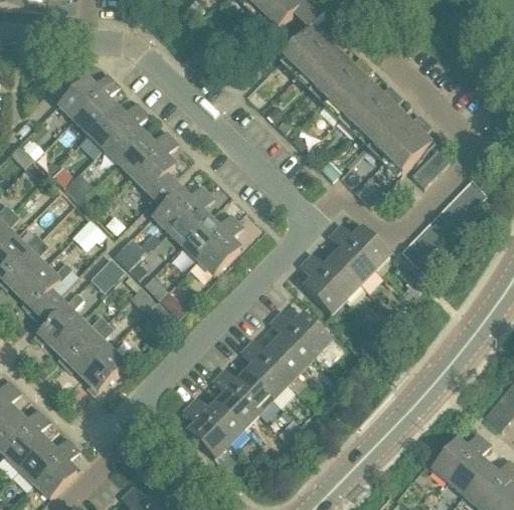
[(0,8),(23,11),(42,13),(43,3),(42,3),(29,2),(29,1),(24,1),(24,0),(0,0),(0,8)]
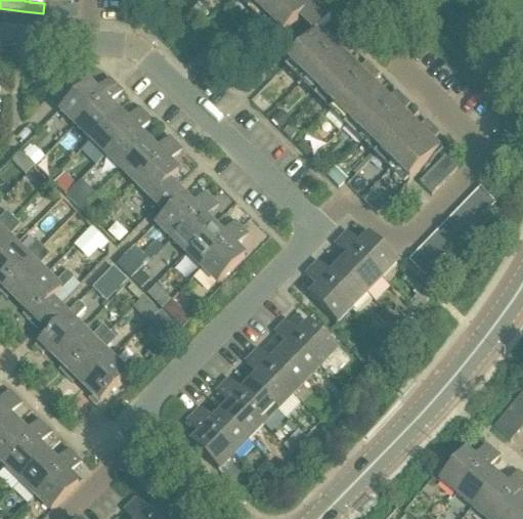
[(246,0),(281,34),(309,6),(303,0),(246,0)]
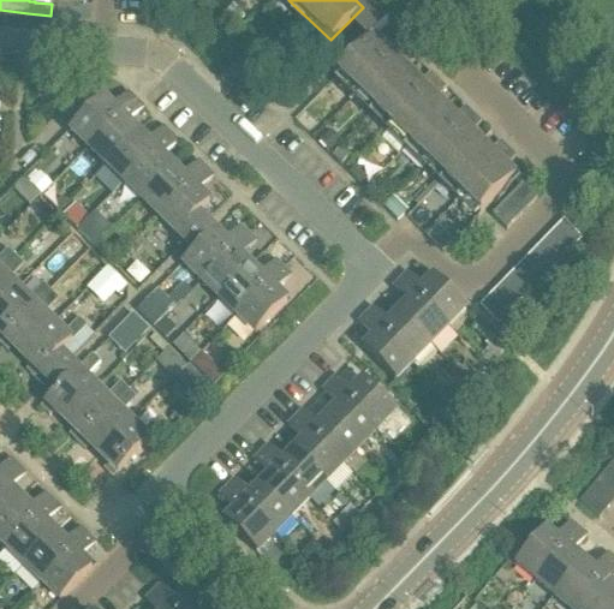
[(428,41),(455,12),(442,0),(415,0),(401,15),(428,41)]
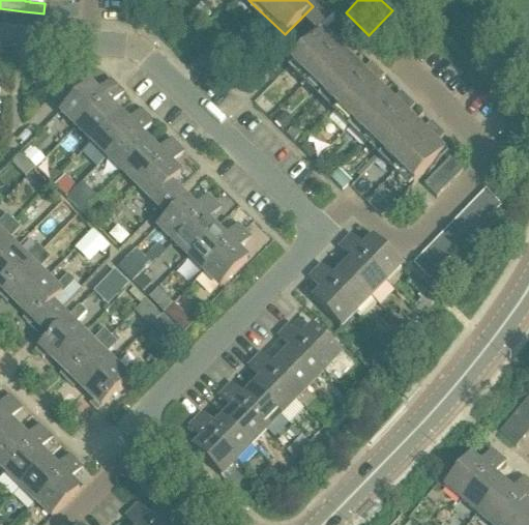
[(290,61),(305,77),(412,181),(439,153),(431,144),(443,130),(430,117),(417,130),(401,114),(413,101),(407,94),(400,88),(387,101),(371,85),(383,71),(370,58),(356,71),(341,56),(353,42),(340,29),(326,42),(317,33),(290,61)]
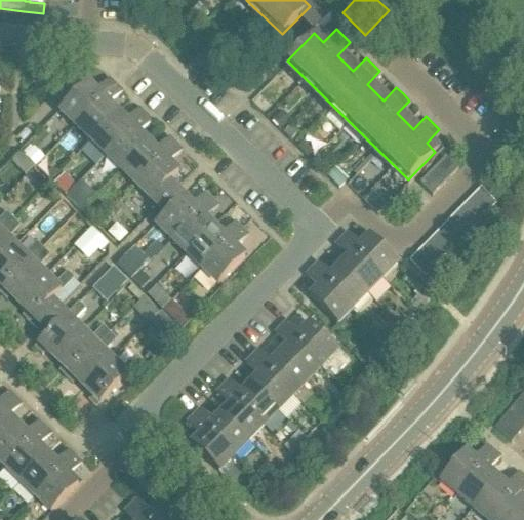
[(430,46),(417,53),(424,64),(436,56),(430,46)]
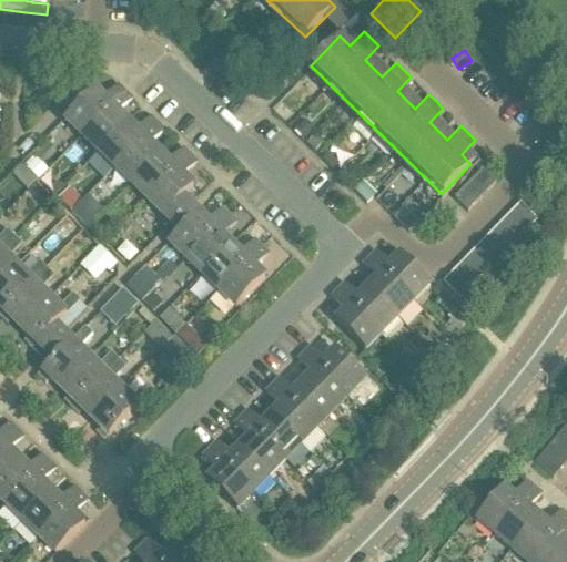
[(63,116),(81,133),(124,89),(118,82),(103,96),(93,87),(63,116)]
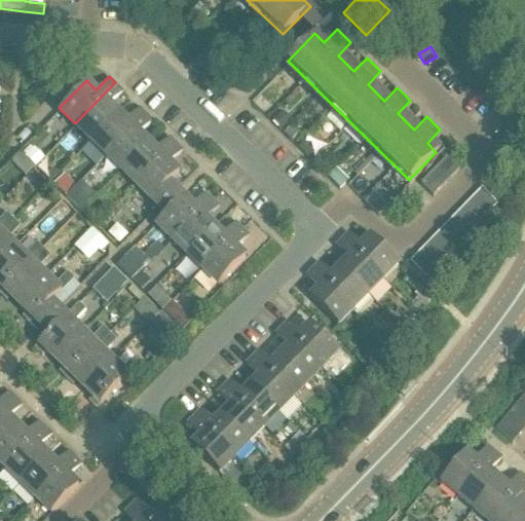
[(115,82),(75,123),(89,138),(117,110),(109,102),(121,88),(115,82)]
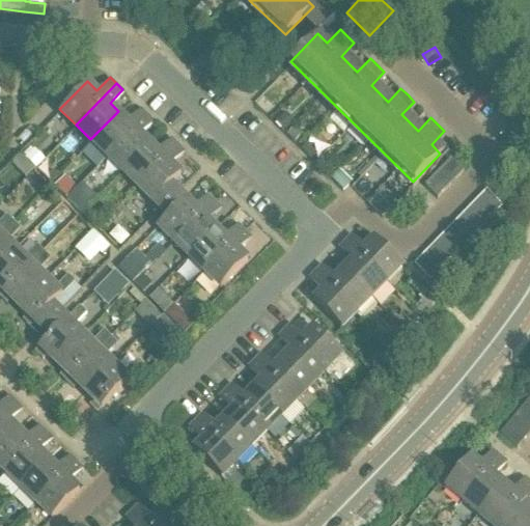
[(118,111),(90,139),(106,154),(146,113),(139,106),(127,119),(118,111)]
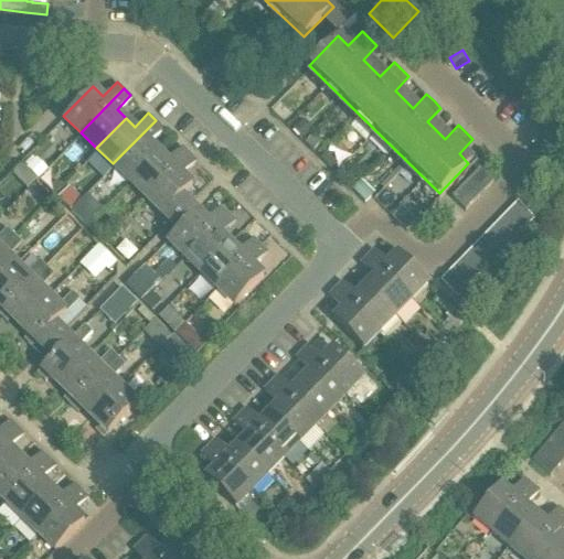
[(302,117),(297,122),(293,127),(300,135),(306,130),(310,125),(302,117)]
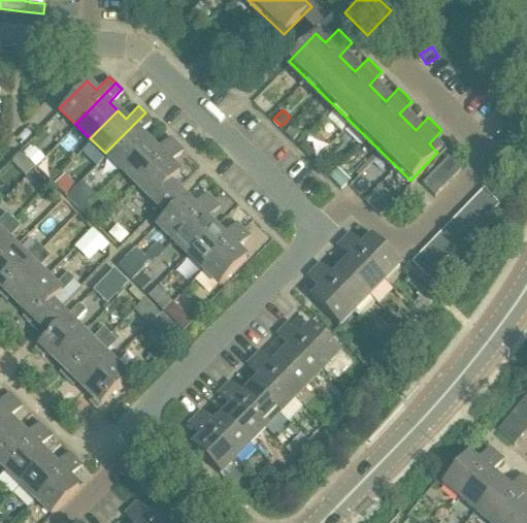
[(145,112),(105,153),(121,168),(147,140),(139,132),(153,119),(145,112)]
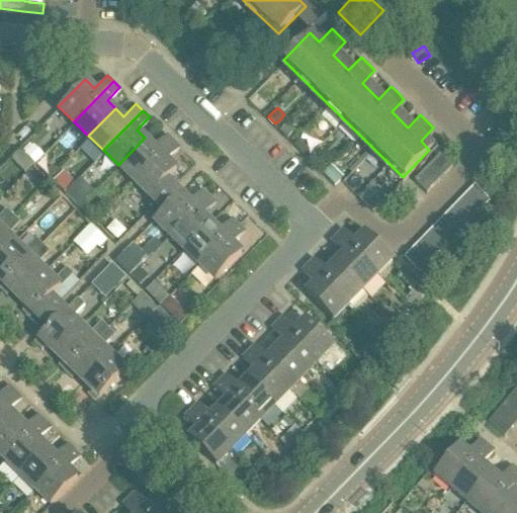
[(145,138),(118,165),(133,179),(172,139),(166,133),(153,146),(145,138)]
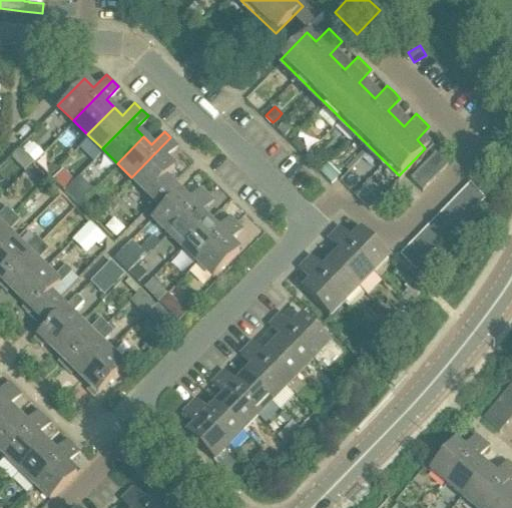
[(290,140),(300,151),(306,145),(295,135),(290,140)]
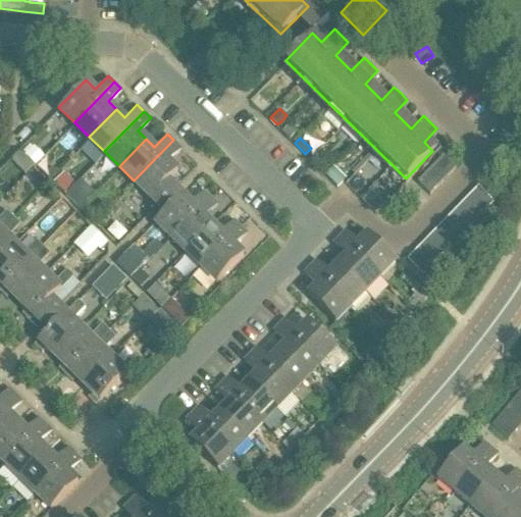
[(173,140),(134,181),(150,196),(167,178),(176,168),(168,159),(180,147),(173,140)]
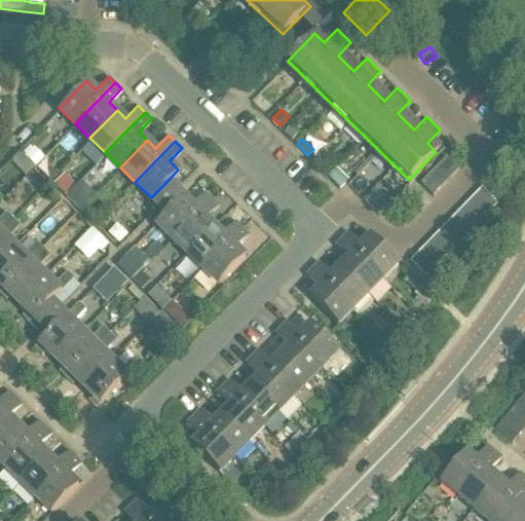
[(34,163),(42,155),(32,145),(24,153),(34,163)]
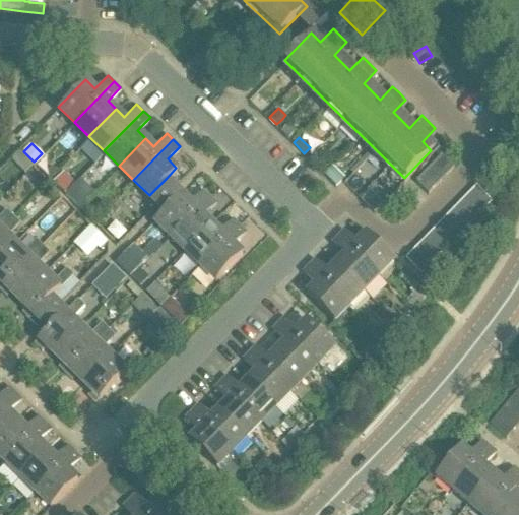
[(441,152),(414,179),(427,191),(453,165),(441,152)]
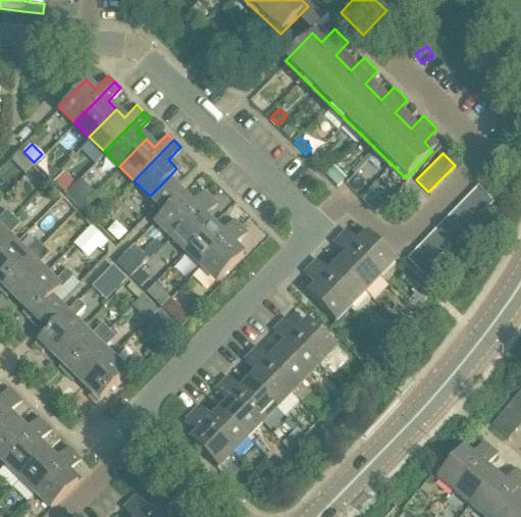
[(51,163),(45,169),(51,175),(57,169),(51,163)]
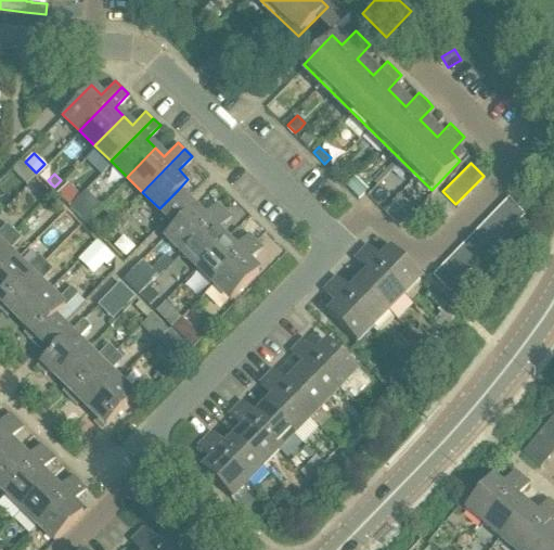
[(358,196),(364,190),(366,188),(353,175),(351,177),(345,183),(358,196)]
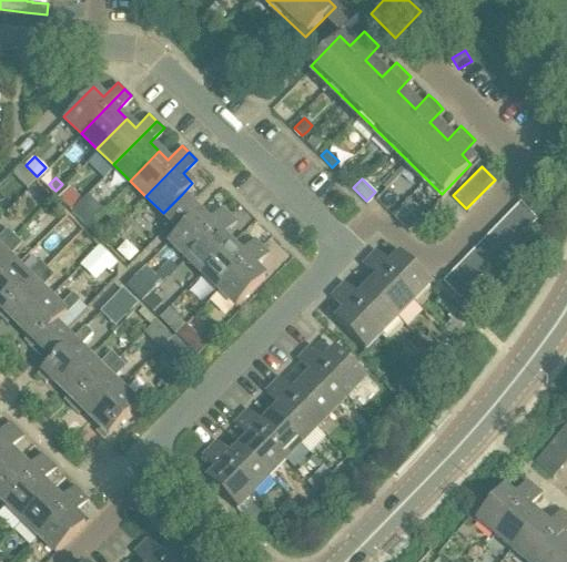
[(70,208),(81,197),(68,185),(57,196),(70,208)]
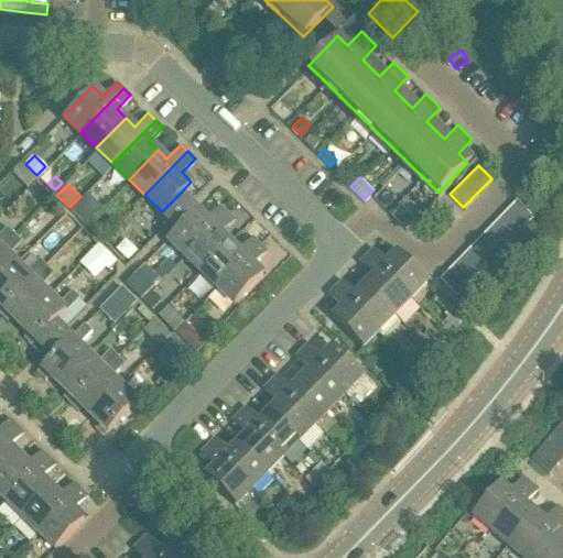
[(85,222),(87,221),(99,209),(83,193),(80,196),(69,207),(85,222)]
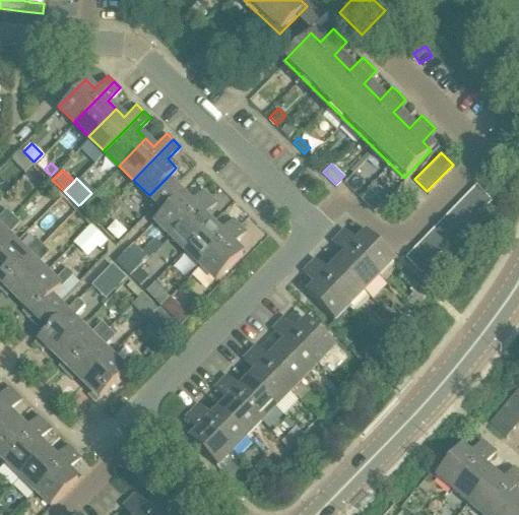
[(163,209),(180,191),(176,187),(167,178),(149,195),(157,203),(163,209)]
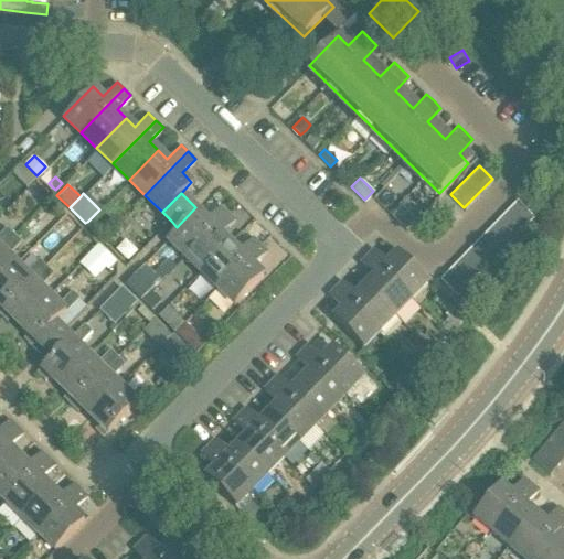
[(517,197),(506,208),(523,225),(533,215),(517,197)]
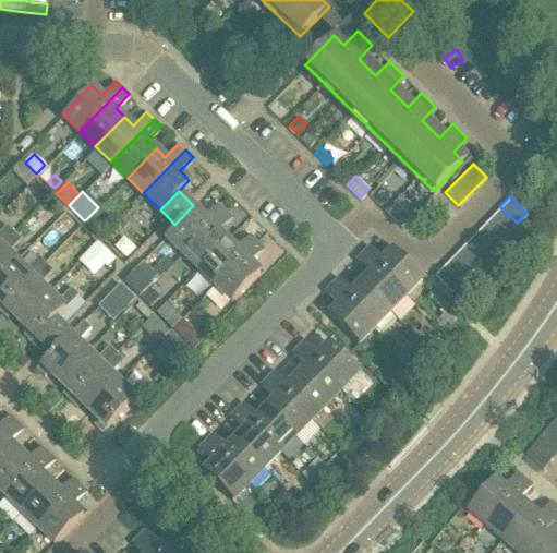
[(165,236),(181,252),(225,208),(217,201),(204,215),(193,205),(174,225),(165,236)]
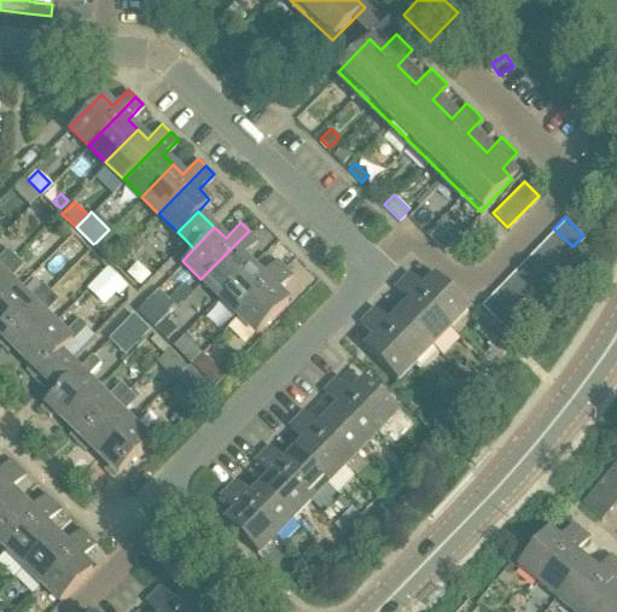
[(438,222),(428,233),(443,250),(454,238),(438,222)]
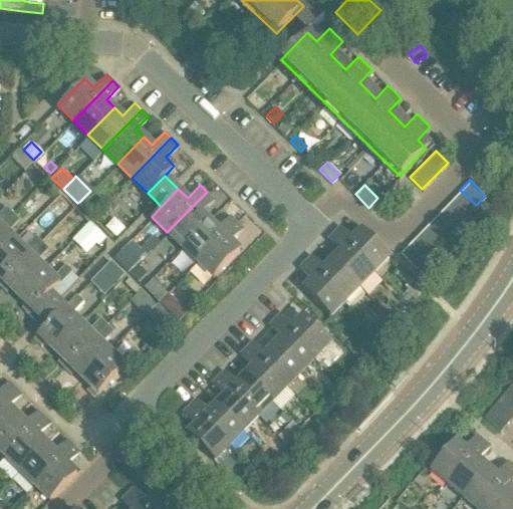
[(460,190),(453,198),(469,213),(476,205),(460,190)]
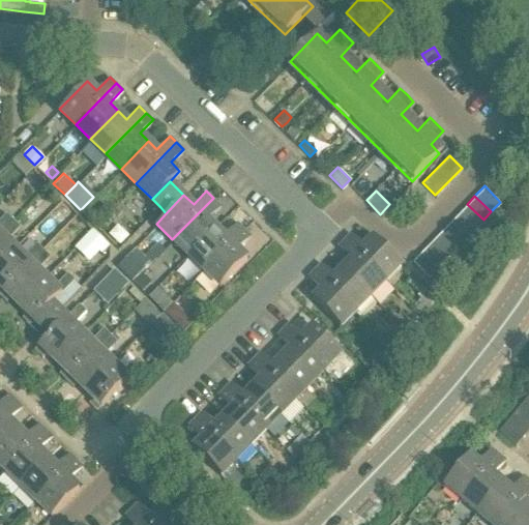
[(213,198),(172,239),(187,254),(215,226),(206,216),(218,203),(213,198)]
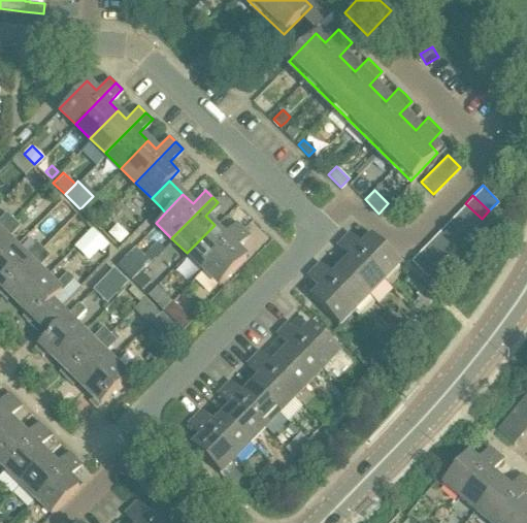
[(62,199),(56,205),(64,213),(70,206),(62,199)]
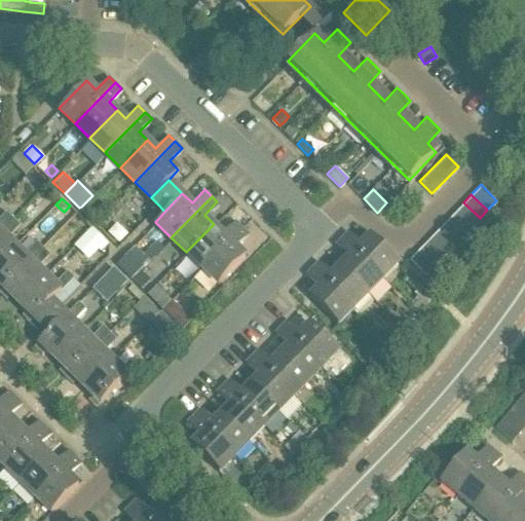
[(463,202),(455,210),(472,225),(480,218),(463,202)]
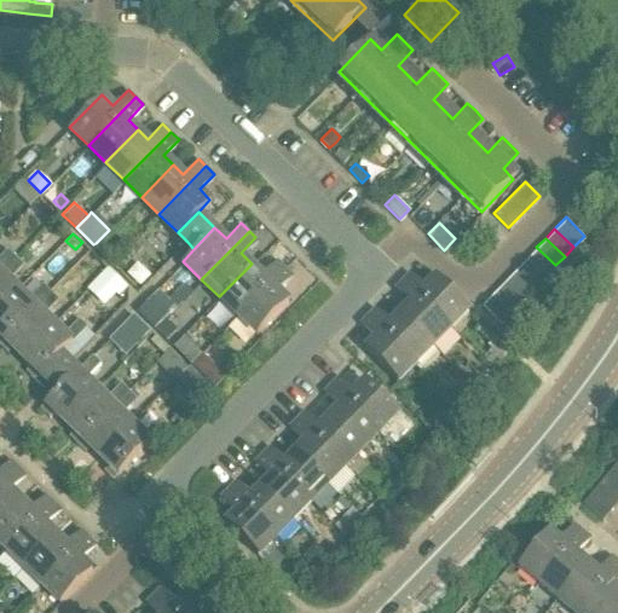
[(0,269),(15,254),(6,246),(0,253),(0,269)]
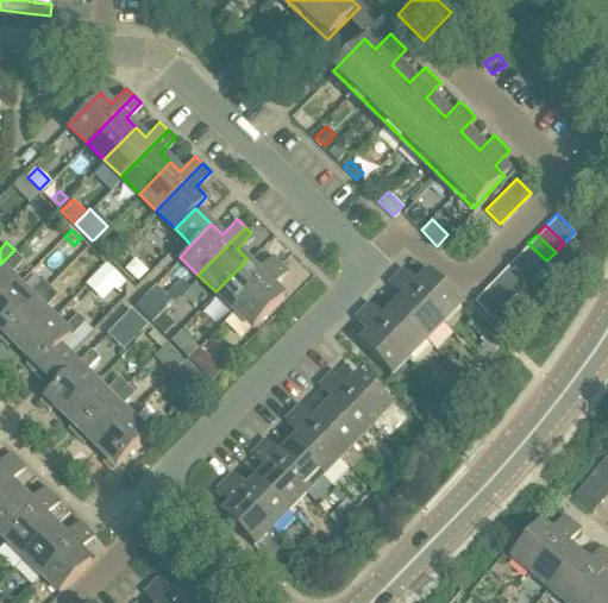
[(527,243),(519,252),(538,270),(546,261),(527,243)]
